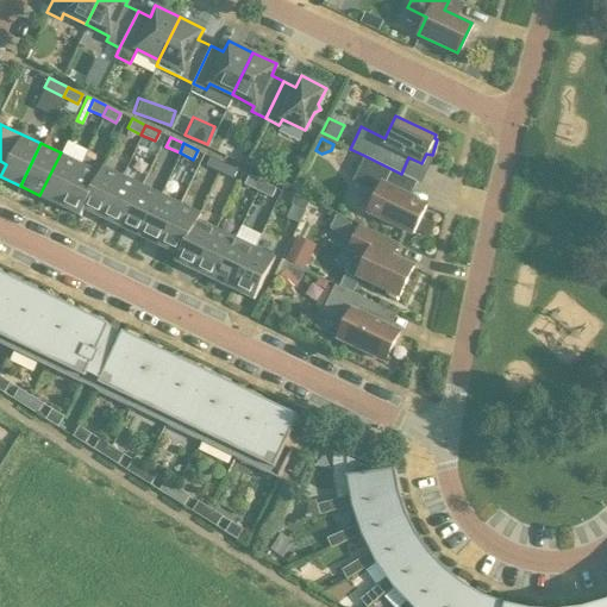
[(60,205),(80,162),(61,152),(39,195),(60,205)]
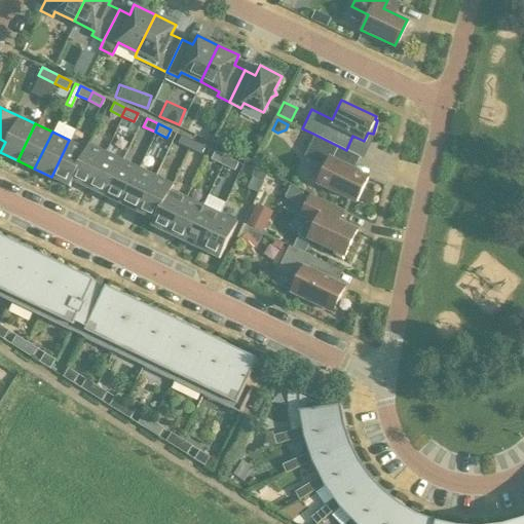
[(180,134),(177,142),(188,148),(192,140),(180,134)]
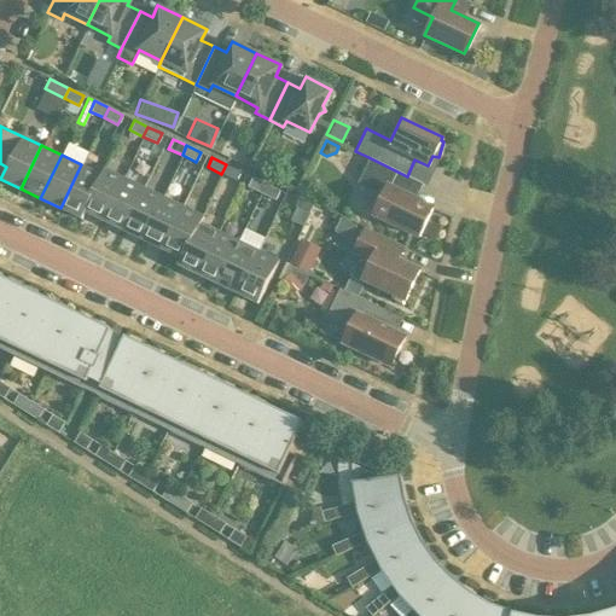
[(413,179),(407,176),(368,157),(356,184),(382,196),(372,214),(418,236),(431,207),(406,195),(413,179)]
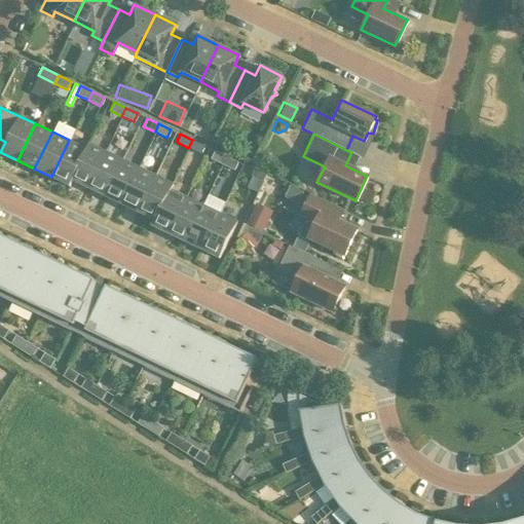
[(85,148),(84,148),(69,140),(51,177),(69,185),(71,180),(71,179),(85,148)]
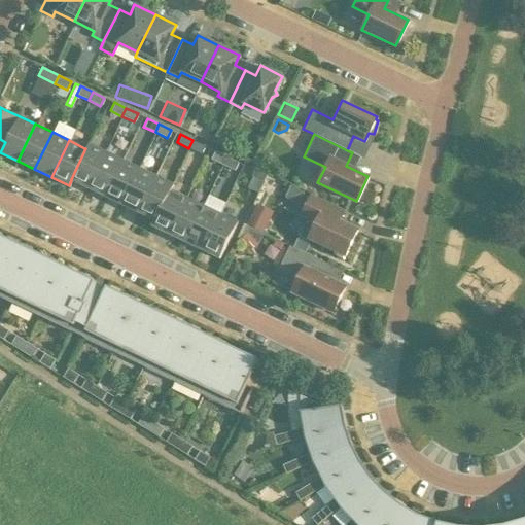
[(201,153),(205,145),(193,140),(188,148),(201,153)]
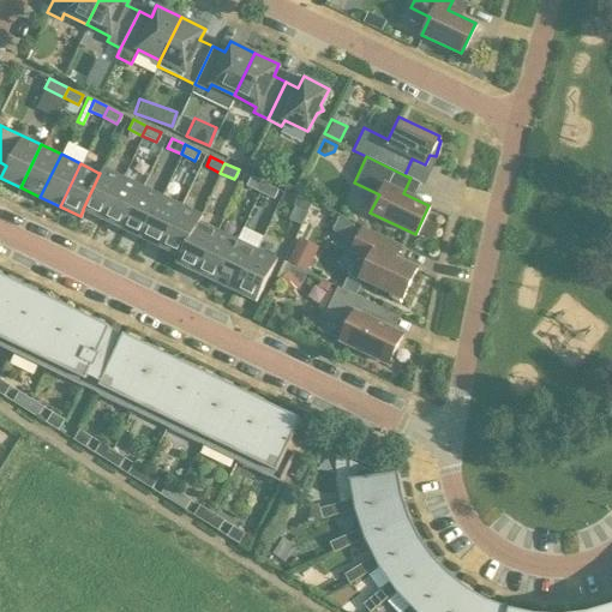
[(102,219),(123,175),(102,166),(99,173),(100,173),(83,209),(83,210),(102,219)]
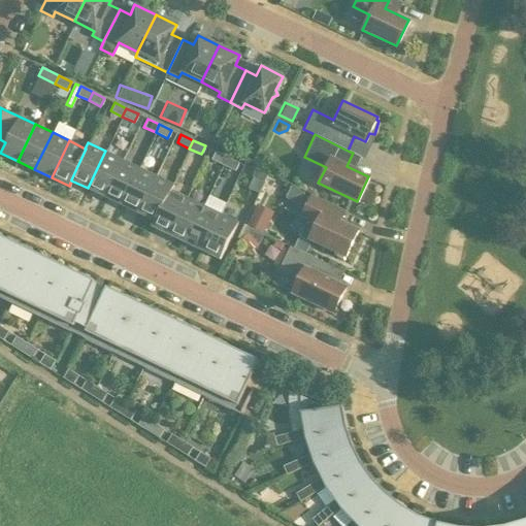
[(104,196),(122,159),(105,151),(88,188),(104,196)]
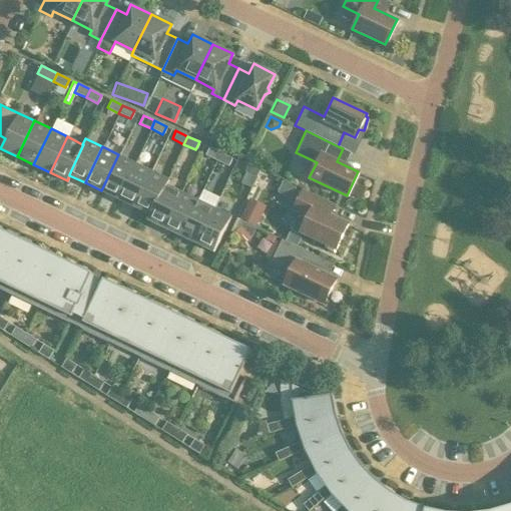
[(216,159),(219,151),(208,146),(204,154),(216,159)]
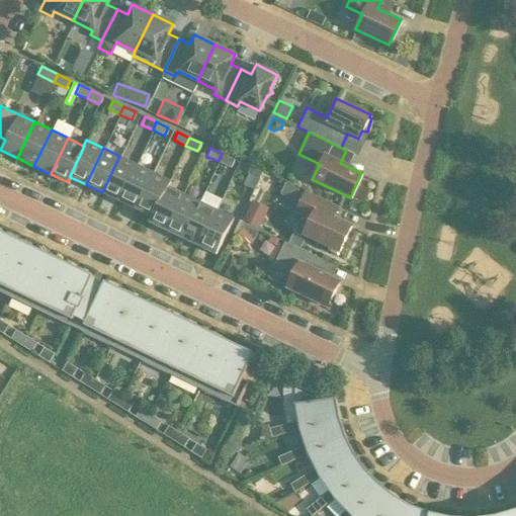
[(230,167),(234,159),(222,153),(219,161),(230,167)]
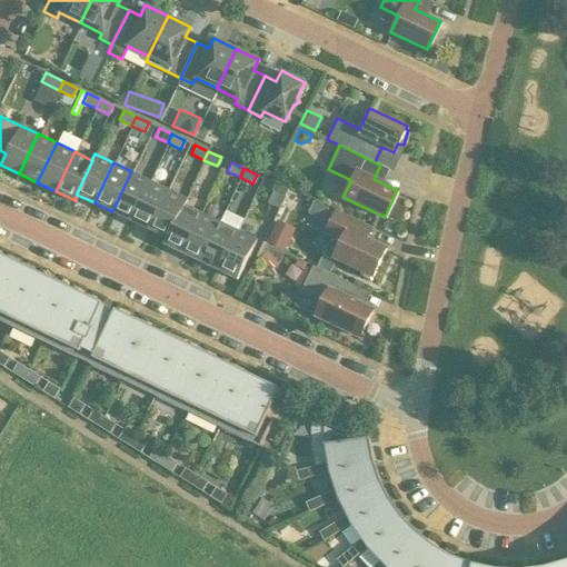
[(130,220),(149,180),(131,171),(112,211),(130,220)]
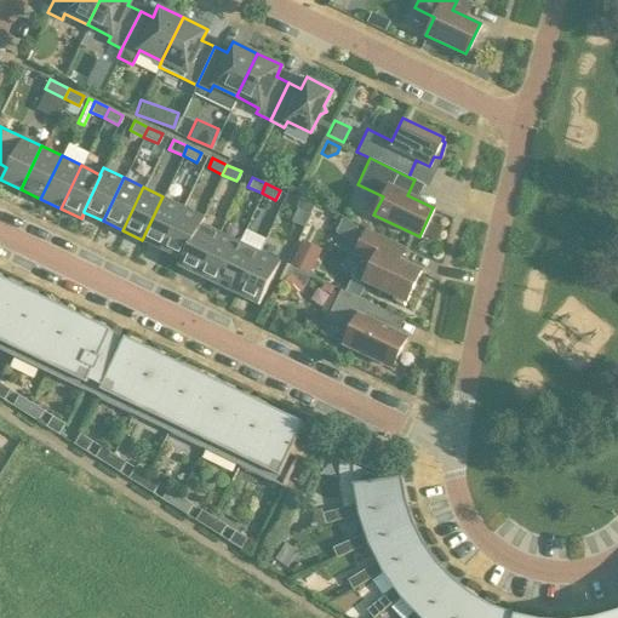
[(161,250),(183,206),(162,196),(142,240),(161,250)]
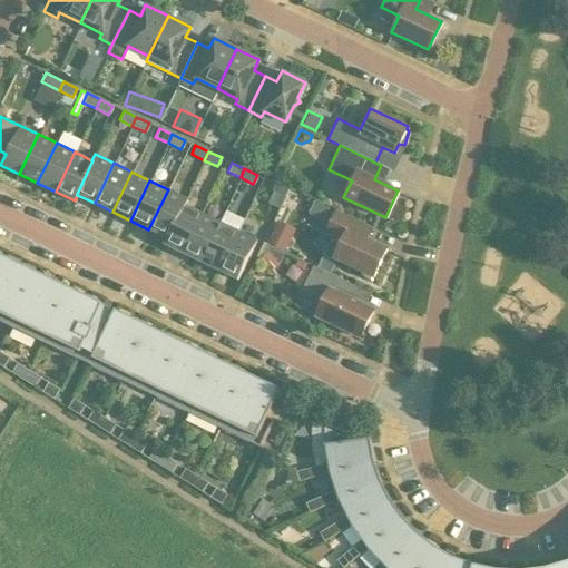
[(284,195),(289,186),(275,180),(272,189),(284,195)]
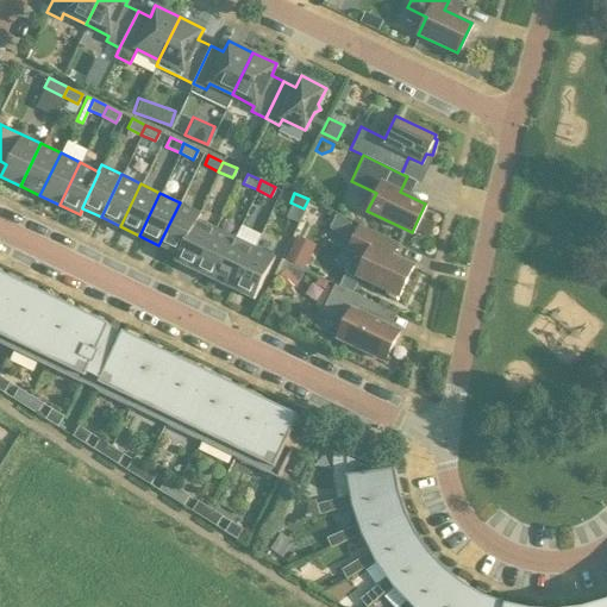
[(179,254),(195,218),(196,219),(200,212),(180,202),(158,245),(177,254),(179,254)]
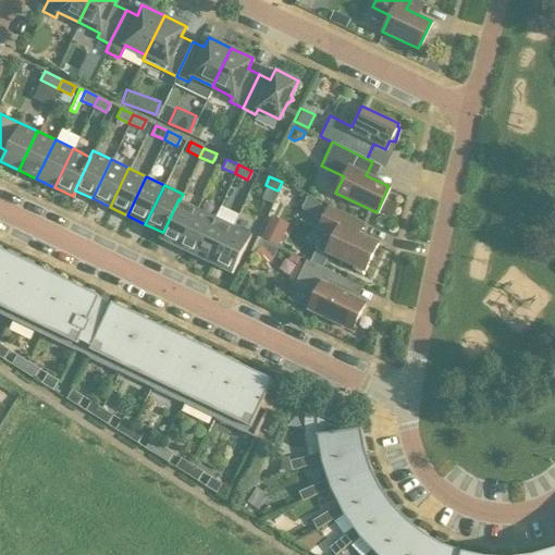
[(301,206),(316,212),(320,202),(306,196),(301,206)]
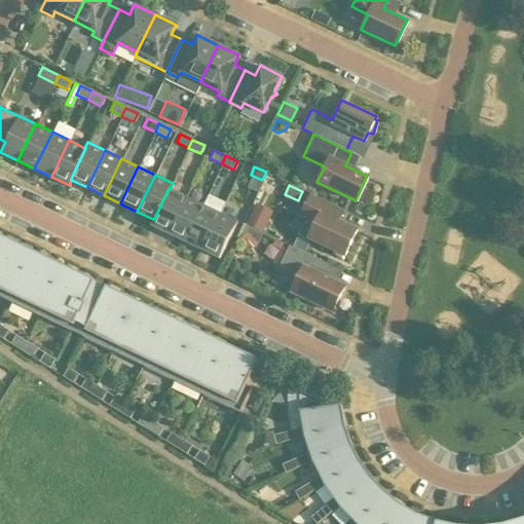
[(167,233),(185,196),(170,189),(169,188),(154,219),(153,219),(150,225),(167,233)]
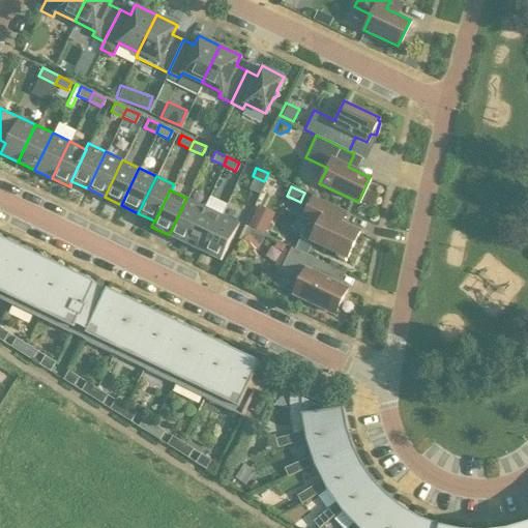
[(346,257),(358,231),(332,218),(339,207),(312,195),(301,217),(317,225),(310,239),(346,257)]
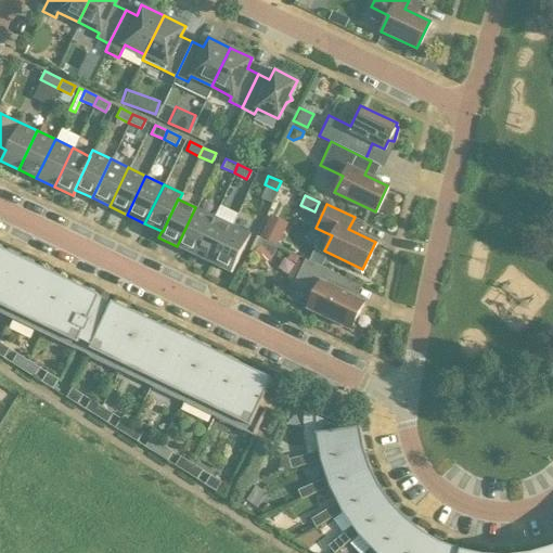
[(194,255),(214,216),(195,207),(177,246),(194,255)]
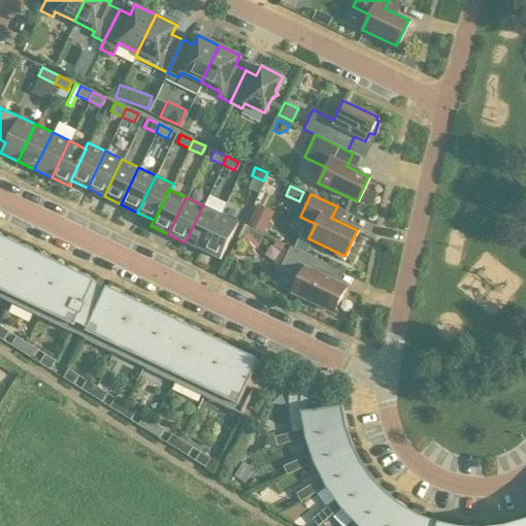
[(256,203),(245,224),(263,232),(273,211),(256,203)]
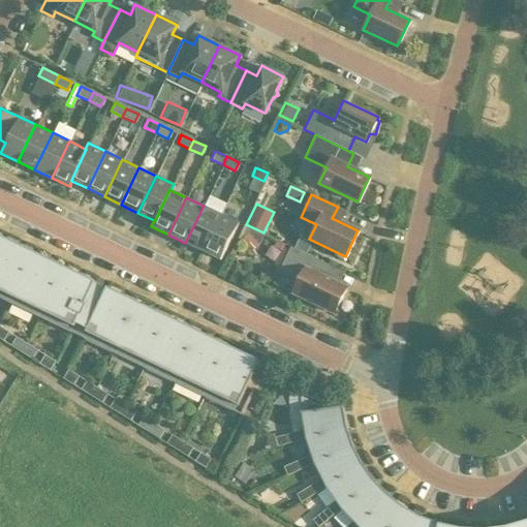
[(203,250),(220,214),(204,206),(185,243),(203,250)]
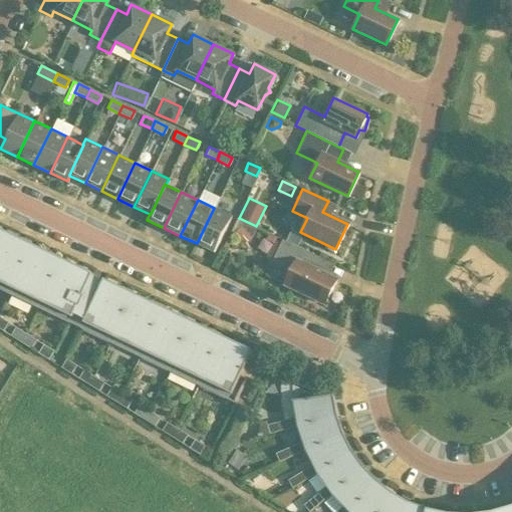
[(214,208),(197,243),(214,251),(231,216),(214,208)]
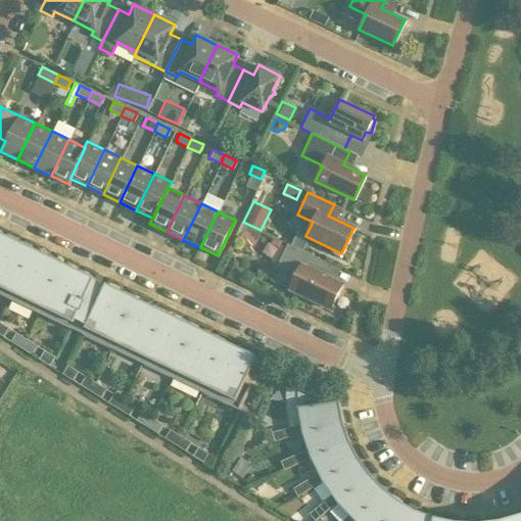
[(245,229),(236,237),(246,249),(255,241),(245,229)]
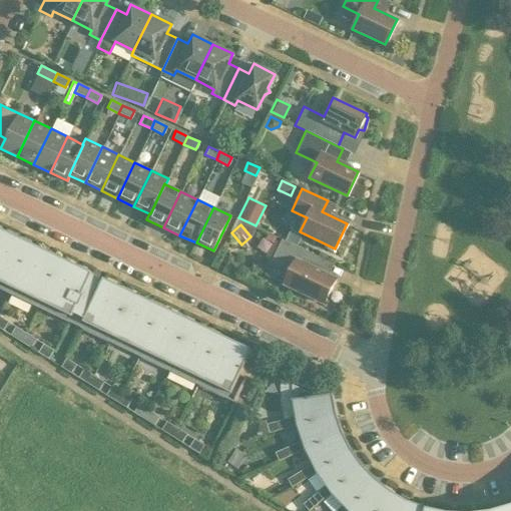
[(0,289),(68,322),(72,313),(77,315),(83,318),(79,327),(232,401),(233,400),(244,377),(238,374),(250,350),(102,278),(101,280),(90,275),(91,273),(0,228),(0,289)]
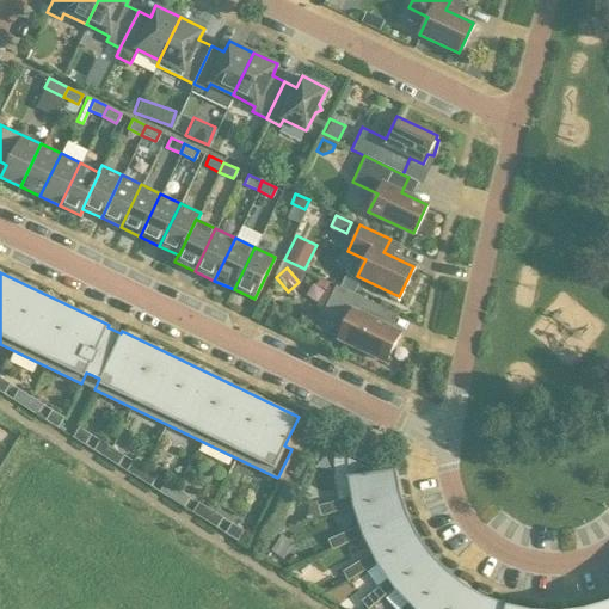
[(318,277),(314,284),(324,289),(325,285),(327,282),(318,277)]
